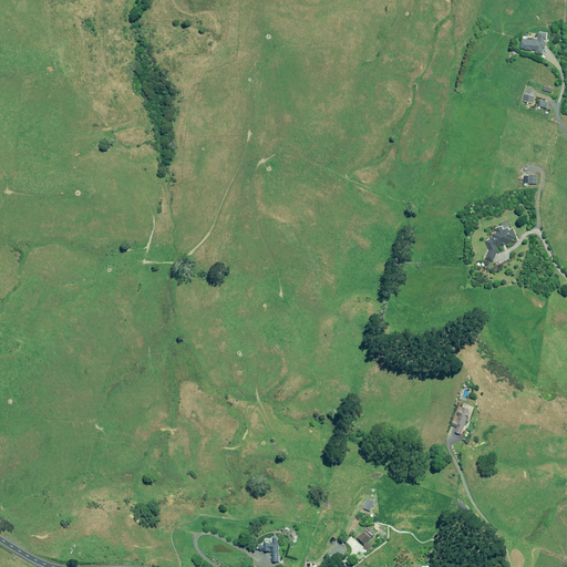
[(545,39),(546,39),(546,33),(539,32),(538,40),(532,39),(532,40),(525,39),(525,40),(522,40),(521,49),(535,51),(535,53),(543,54),(543,49),(544,49),(545,41),(544,41),(545,39)]
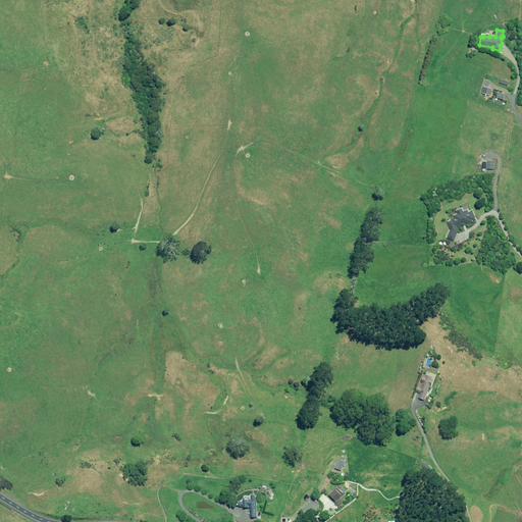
[(483,87),(481,93),(490,95),(491,89),(483,87)]
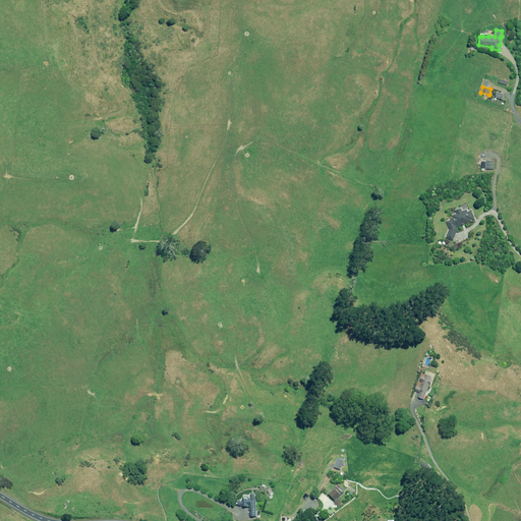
[(485,169),(493,169),(494,162),(485,161),(485,169)]
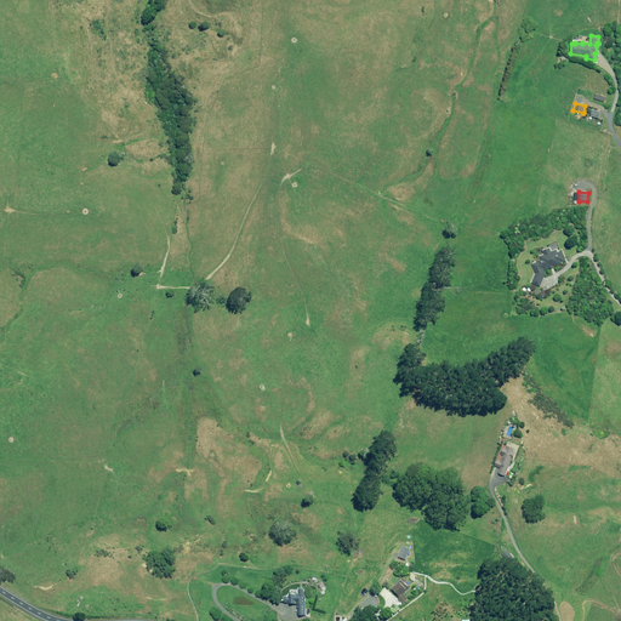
[(545,255),(539,256),(540,260),(536,261),(537,262),(531,265),(535,273),(531,283),(540,286),(545,273),(543,271),(548,268),(550,269),(553,267),(562,263),(562,262),(564,261),(560,251),(557,252),(556,250),(551,252),(550,248),(543,251),(545,255)]
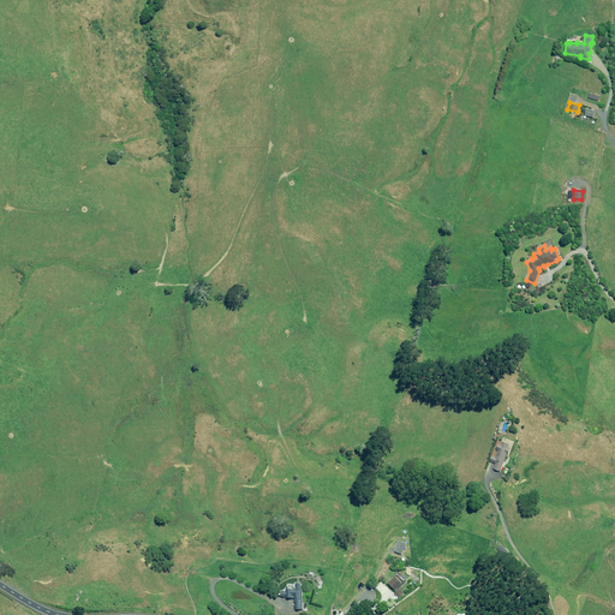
[(497,448),(500,448),(496,458),(493,455),(490,461),(496,464),(494,469),(500,471),(507,454),(508,455),(511,448),(508,447),(509,445),(502,442),(501,445),(499,443),(497,448)]
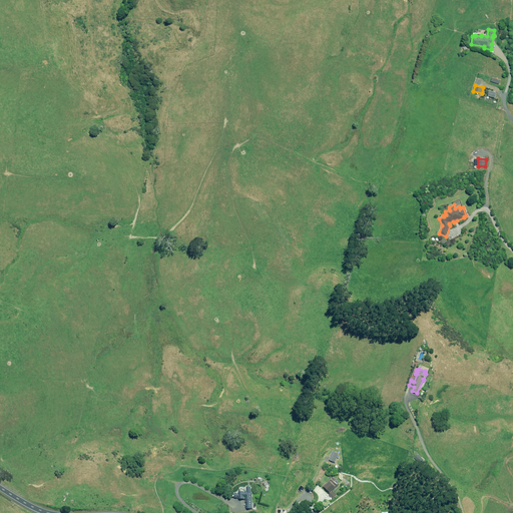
[(338,453),(332,451),(329,460),(335,462),(338,453)]
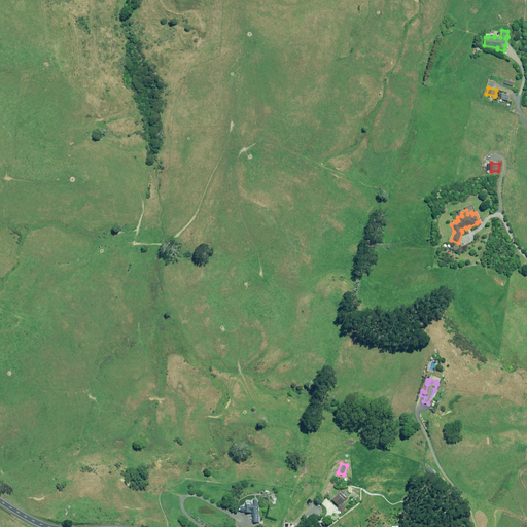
[(430,475),(431,475),(432,475),(433,473),(433,475),(435,472),(429,466),(425,470),(430,475)]
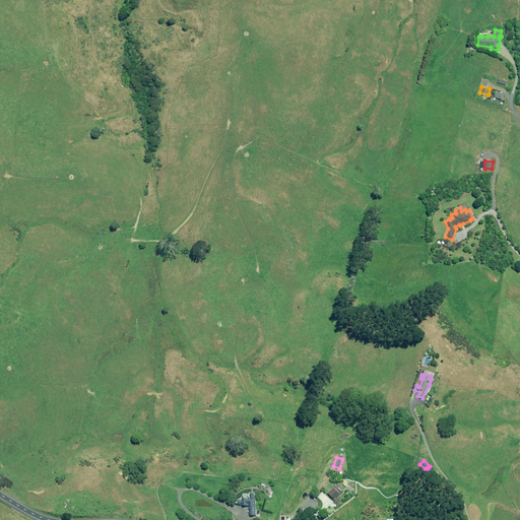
[(327,494),(333,499),(338,494),(339,495),(341,492),(335,485),(327,494)]
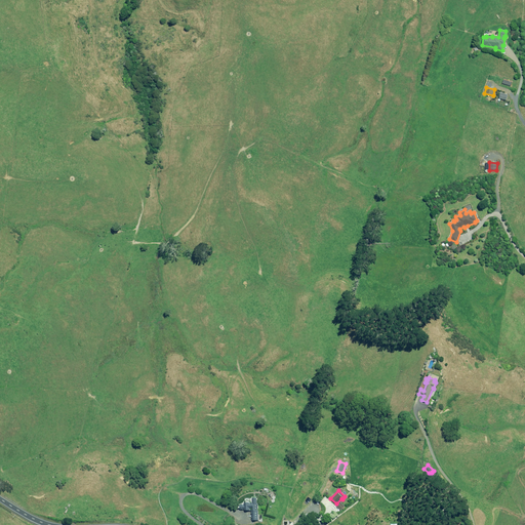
[(250,511),(251,520),(257,520),(257,503),(256,503),(256,498),(252,498),(252,502),(244,502),(244,505),(238,505),(238,510),(244,510),(244,511),(250,511)]
